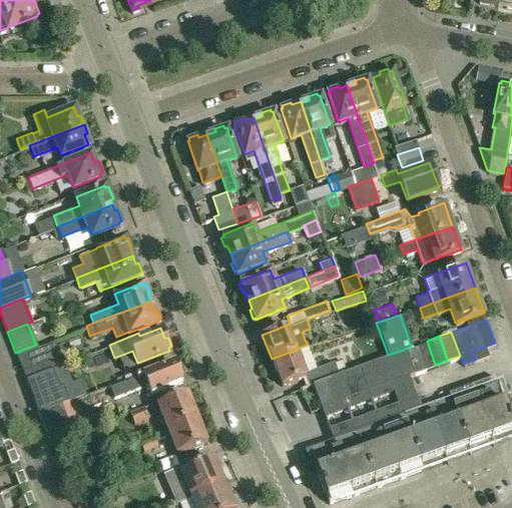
[(435,365),(427,341),(415,345),(423,369),(435,365)]
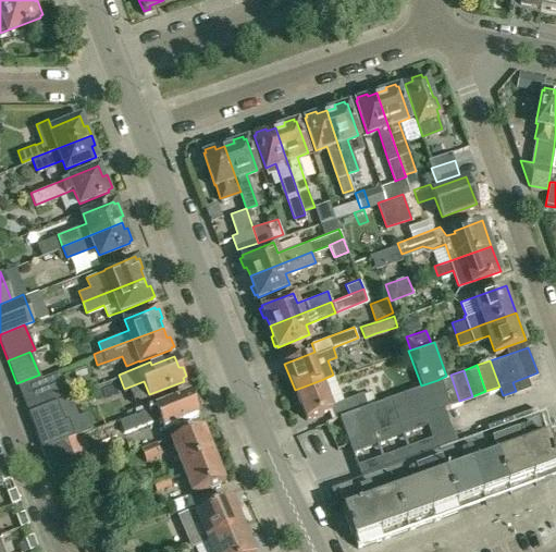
[(26,408),(42,403),(49,400),(39,375),(16,383),(26,408)]
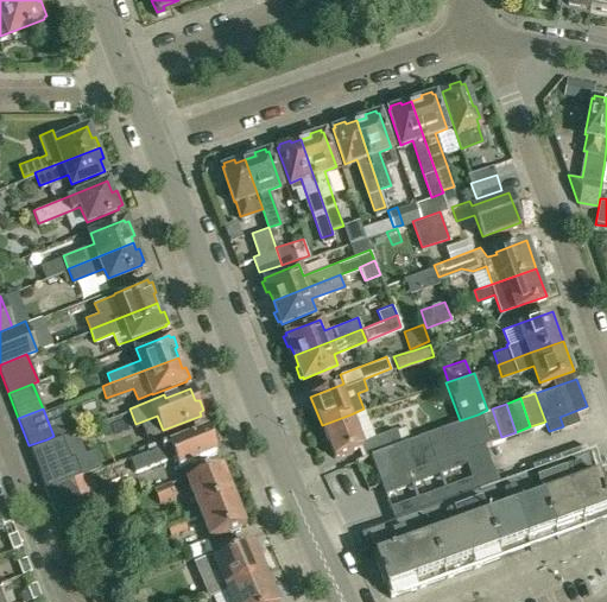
[(488,442),(501,437),(492,409),(487,410),(478,414),(488,442)]
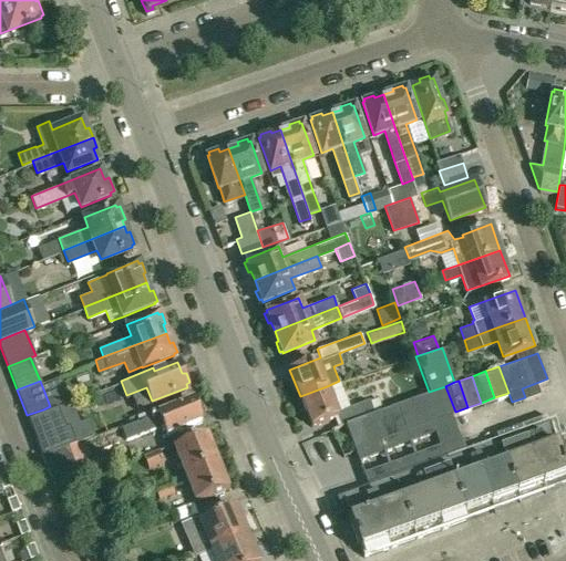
[(539,392),(536,383),(522,388),(525,397),(539,392)]
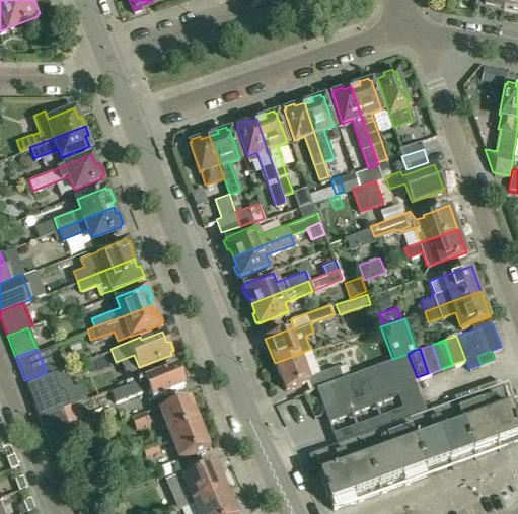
[(338,364),(307,376),(299,354),(275,363),(285,388),(309,378),(312,387),(315,386),(343,376),(338,364)]
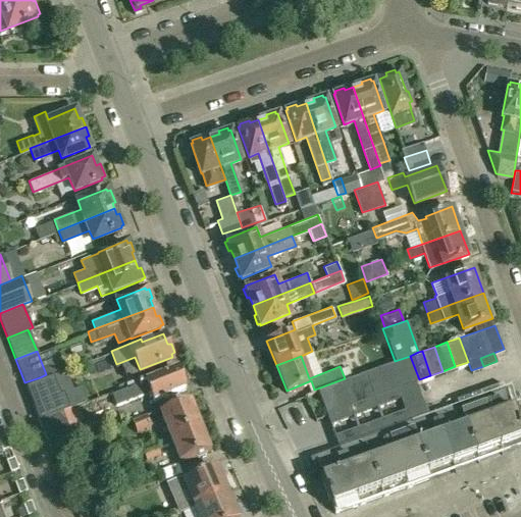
[(339,446),(337,447),(356,496),(358,502),(429,476),(427,470),(417,442),(409,420),(427,414),(415,380),(419,379),(410,356),(398,360),(395,361),(352,376),(345,378),(317,389),(326,413),(339,446)]
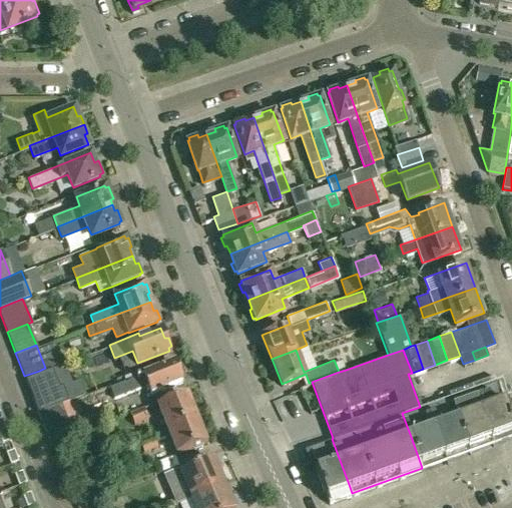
[(341,357),(334,360),(339,372),(346,370),(341,357)]
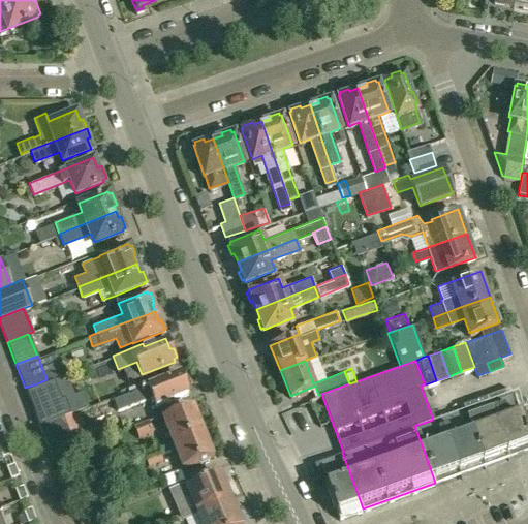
[(48,400),(32,405),(38,423),(73,409),(69,398),(74,396),(66,372),(47,379),(40,382),(48,400)]
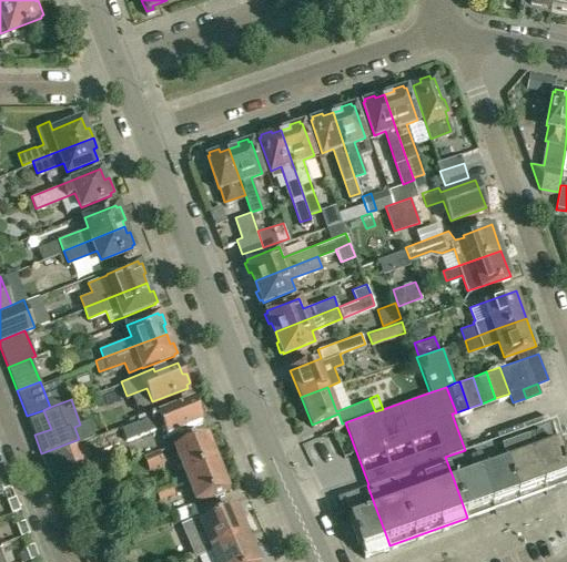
[(168,433),(201,420),(200,417),(201,414),(199,408),(195,408),(192,399),(121,426),(127,438),(163,423),(168,433)]
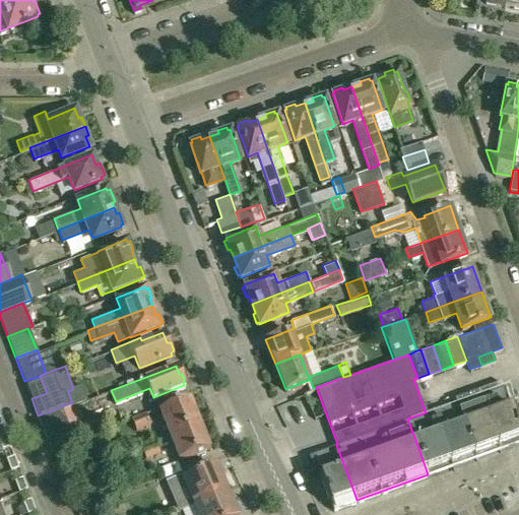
[(497,443),(518,435),(518,428),(502,379),(477,388),(497,443)]
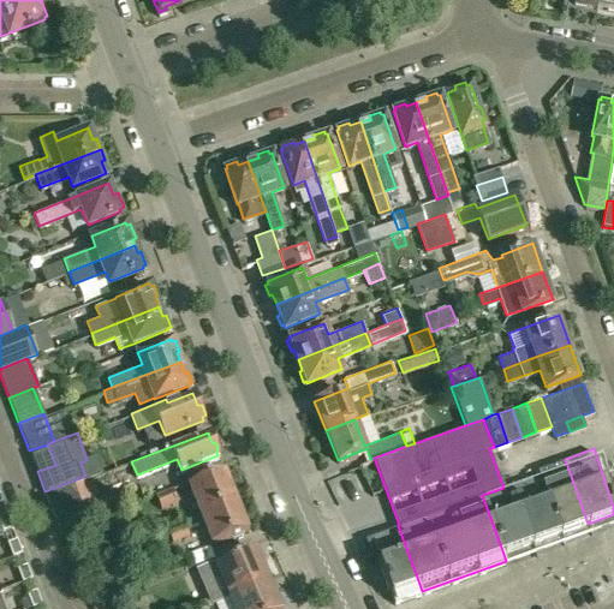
[(560,533),(588,524),(565,459),(536,469),(538,475),(560,533)]
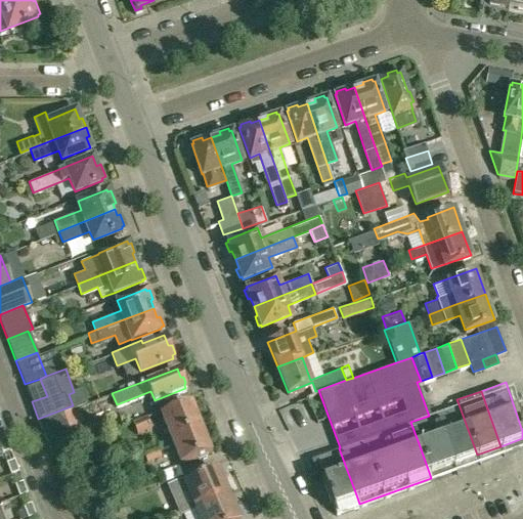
[(170,436),(201,425),(200,424),(203,423),(199,412),(195,413),(190,400),(161,413),(170,436)]
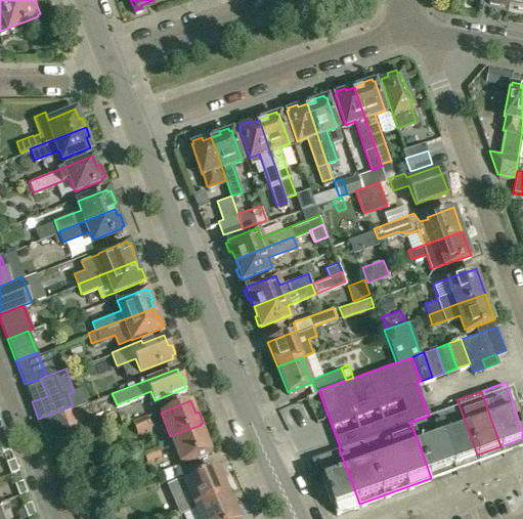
[(80,403),(73,405),(38,419),(50,449),(103,429),(99,418),(70,430),(68,424),(85,418),(80,403)]
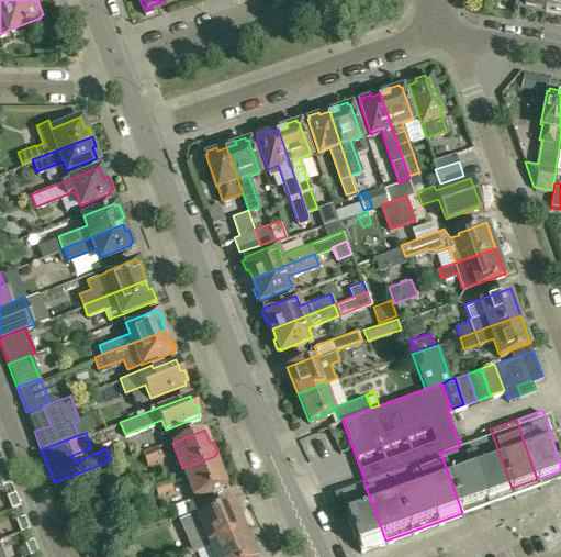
[(485,498),(512,488),(492,434),(467,444),(485,498)]
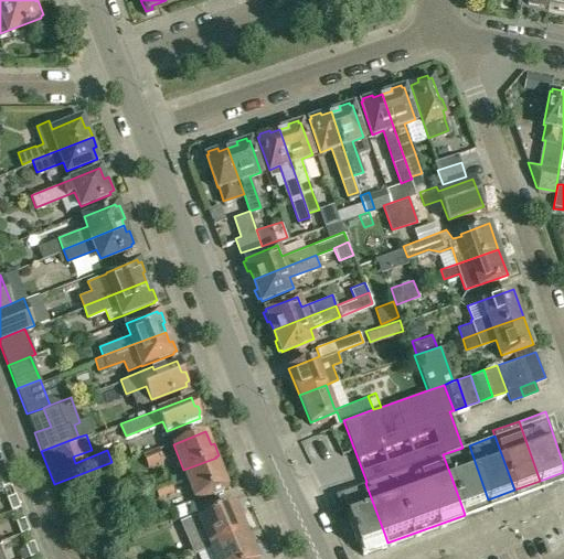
[(451,477),(463,508),(488,500),(469,445),(463,448),(443,454),(451,477)]
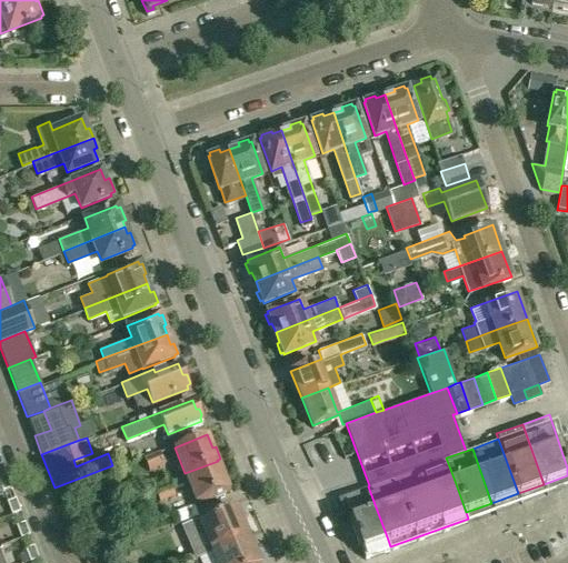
[(165,463),(160,452),(146,458),(150,469),(165,463)]
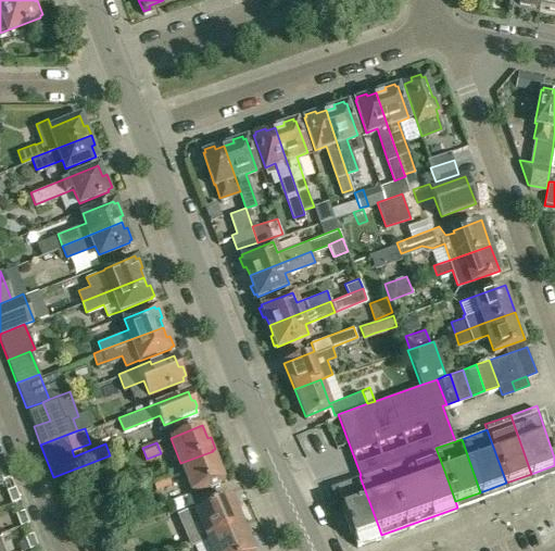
[(213,451),(180,463),(191,489),(209,483),(210,486),(219,481),(218,479),(223,477),(213,451)]
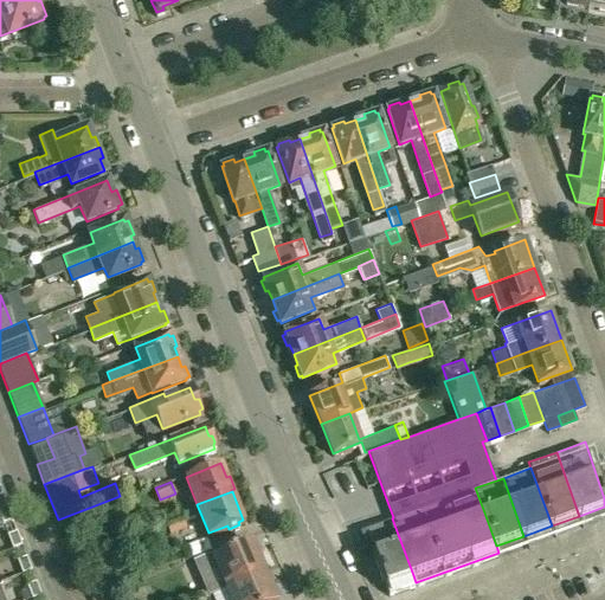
[(0,514),(2,520),(11,516),(6,503),(0,505),(0,514)]
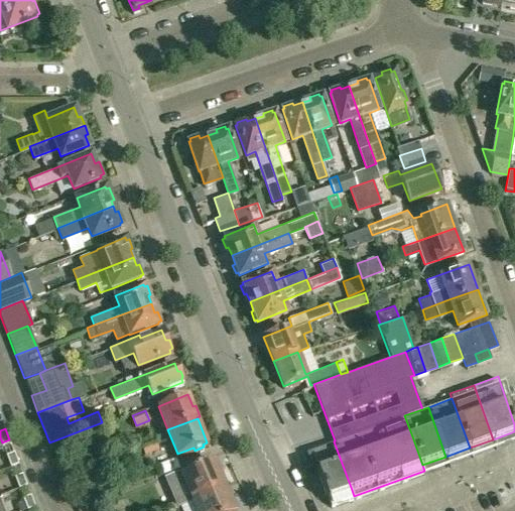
[(159,446),(155,437),(141,442),(145,453),(159,446)]
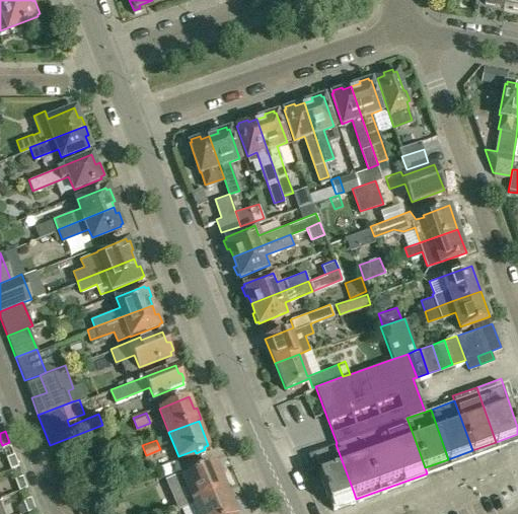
[(354,493),(336,444),(311,452),(331,508),(356,499),(354,493)]
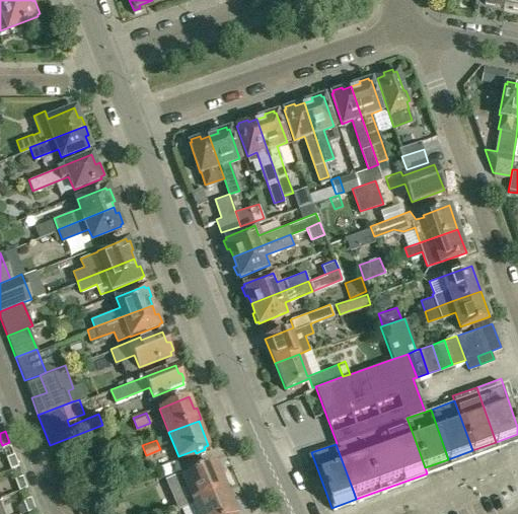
[(13,452),(5,455),(10,467),(17,464),(13,452)]
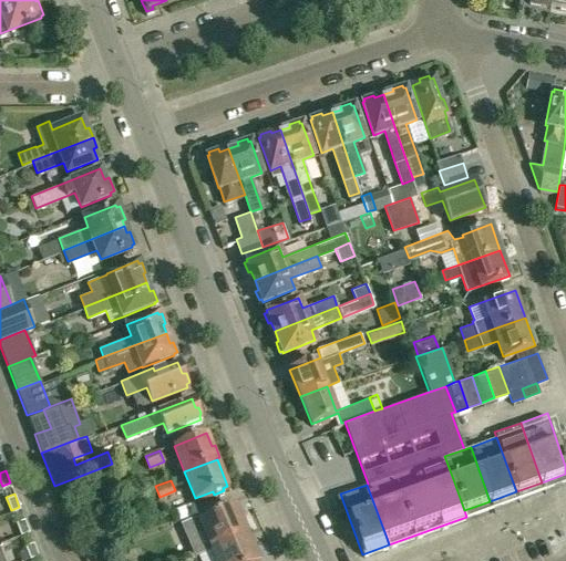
[(194,500),(175,507),(179,518),(197,511),(194,500)]
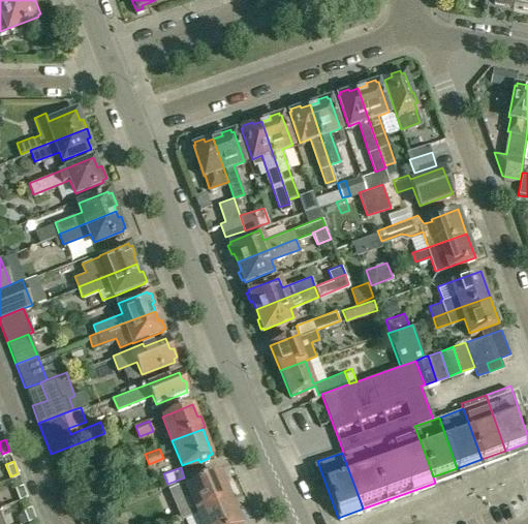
[(197,510),(230,496),(219,470),(186,485),(184,480),(168,487),(173,497),(188,490),(197,510)]
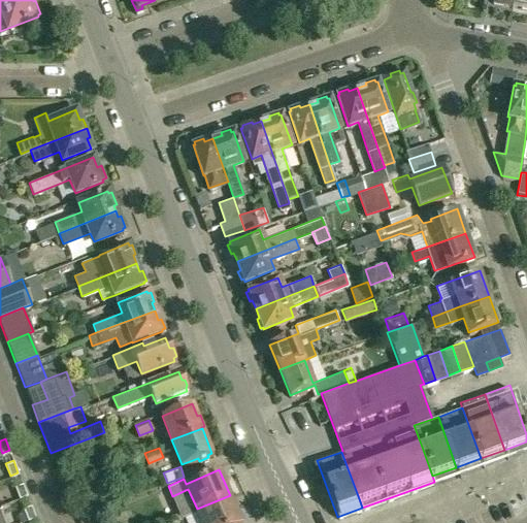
[(22,483),(14,486),(19,497),(27,494),(22,483)]
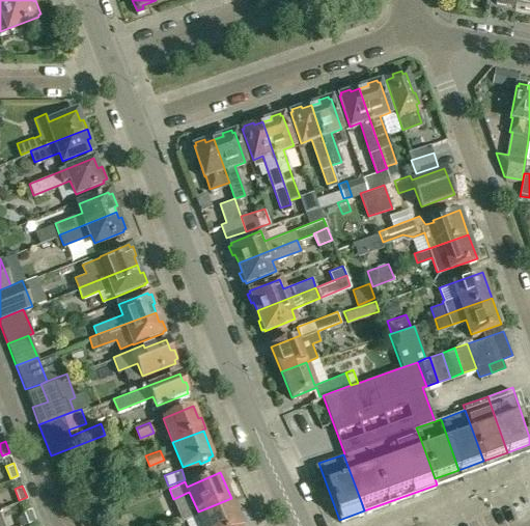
[(231,498),(198,511),(203,525),(240,525),(243,525),(231,498)]
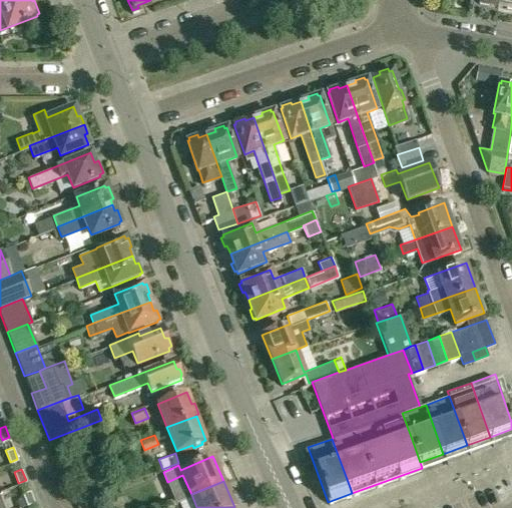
[(29,490),(22,493),(26,504),(34,501),(29,490)]
